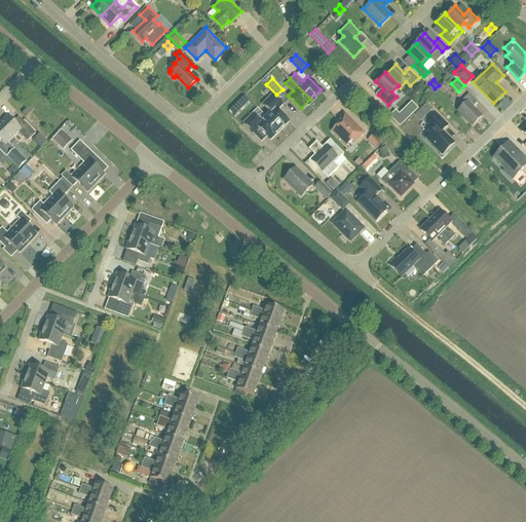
[(472,124),(482,114),(474,105),(478,101),(468,91),(460,100),(463,103),(457,109),(472,124)]
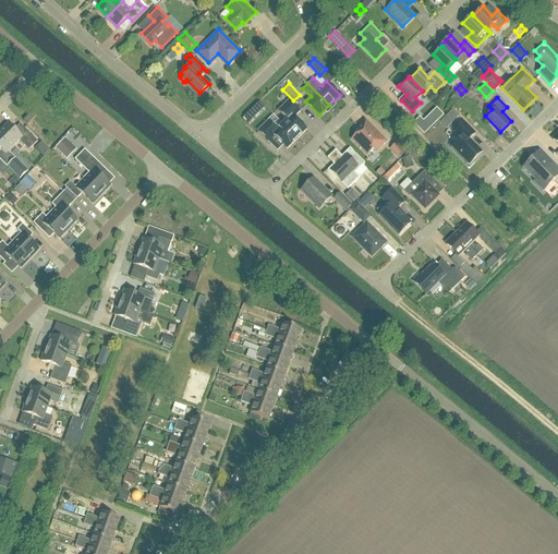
[(281,121),(296,136),(306,128),(294,115),(300,109),(289,98),(278,108),(287,117),(281,121)]
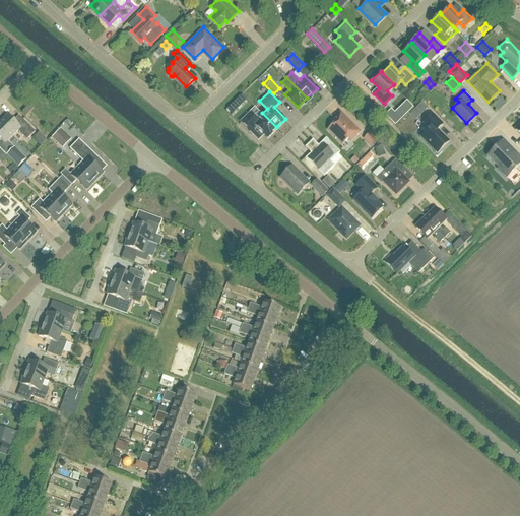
[(234,101),(228,107),(232,111),(238,106),(234,101)]
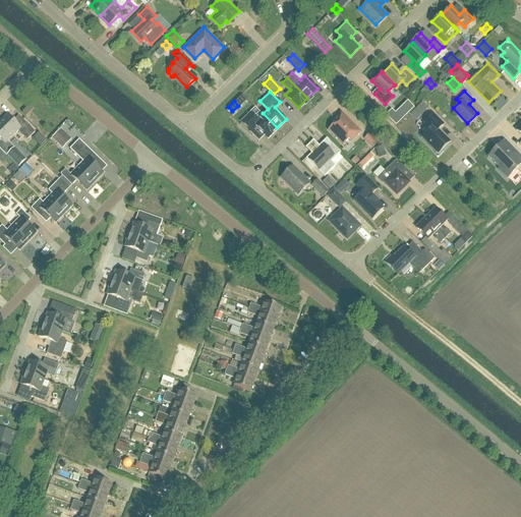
[(25,114),(34,106),(30,102),(21,110),(25,114)]
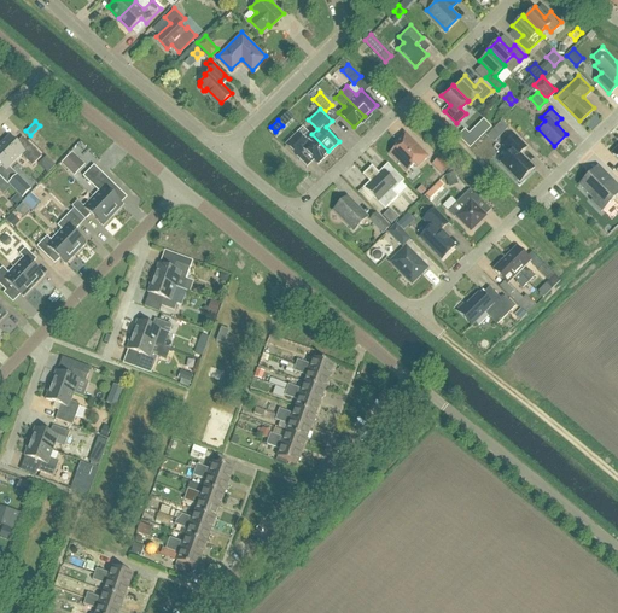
[(501,122),(495,127),(500,132),(506,127),(501,122)]
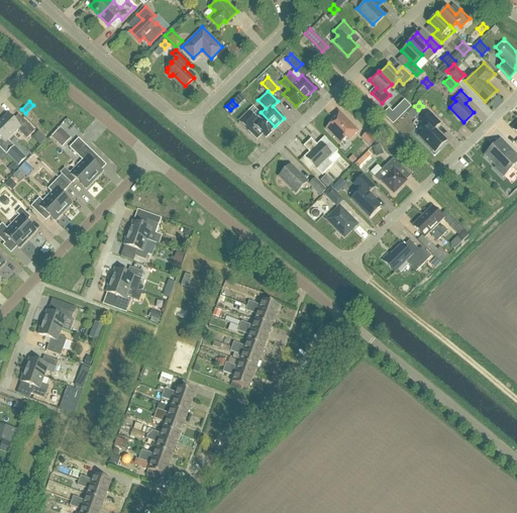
[(389,107),(384,112),(393,121),(398,116),(389,107)]
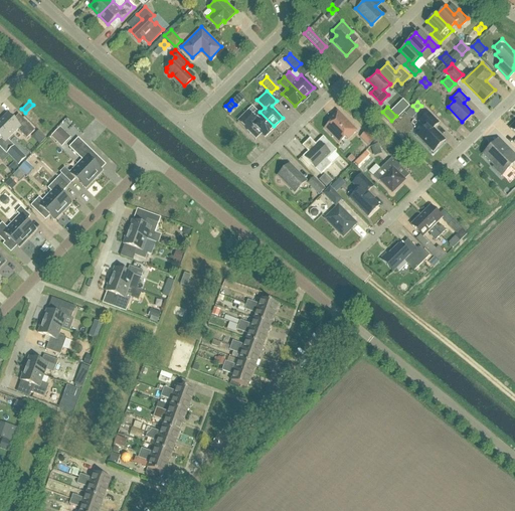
[(265,135),(274,126),(260,112),(254,117),(247,109),(237,119),(248,129),(253,124),(265,135)]
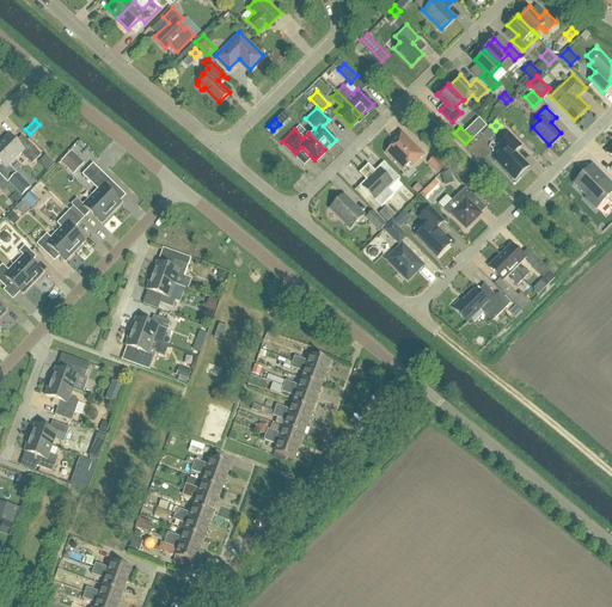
[(412,163),(423,153),(401,129),(395,136),(397,139),(386,151),(403,167),(410,160),(412,163)]
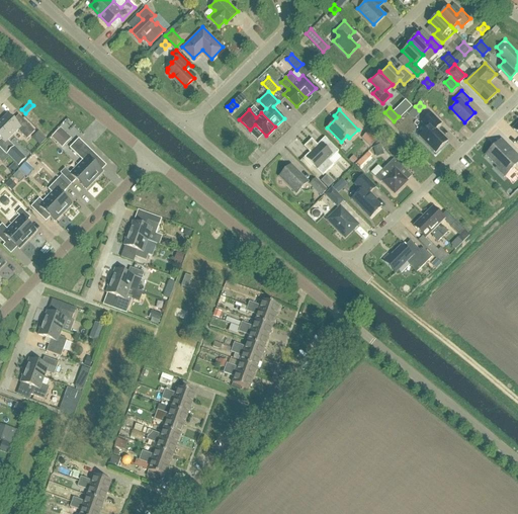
[(0,118),(0,119),(12,133),(18,127),(26,137),(34,129),(18,112),(18,113),(21,116),(17,120),(7,111),(0,118)]
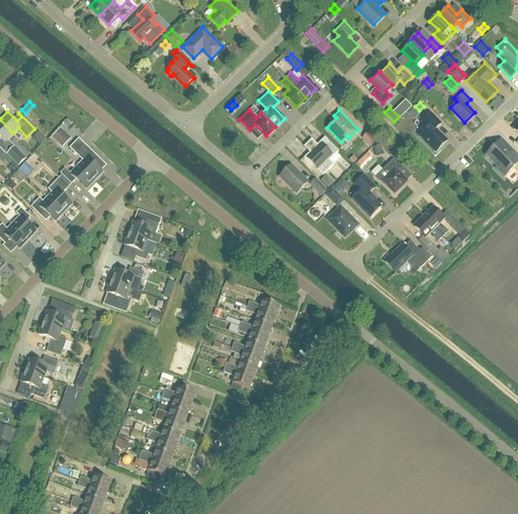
[(435,151),(447,139),(436,127),(441,121),(431,111),(422,120),(427,126),(419,135),(435,151)]
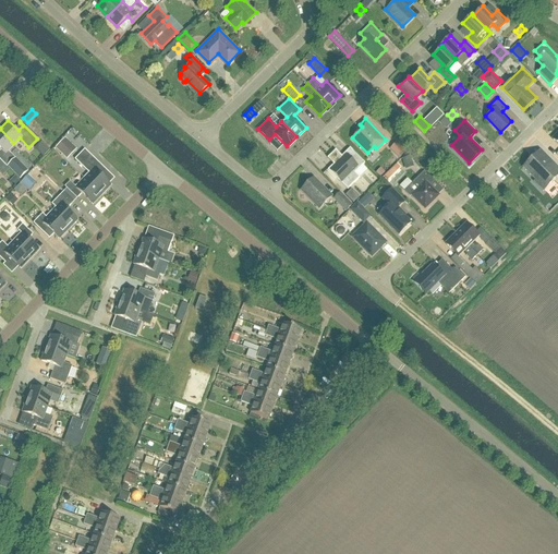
[(0,146),(5,152),(13,143),(0,129),(0,146)]
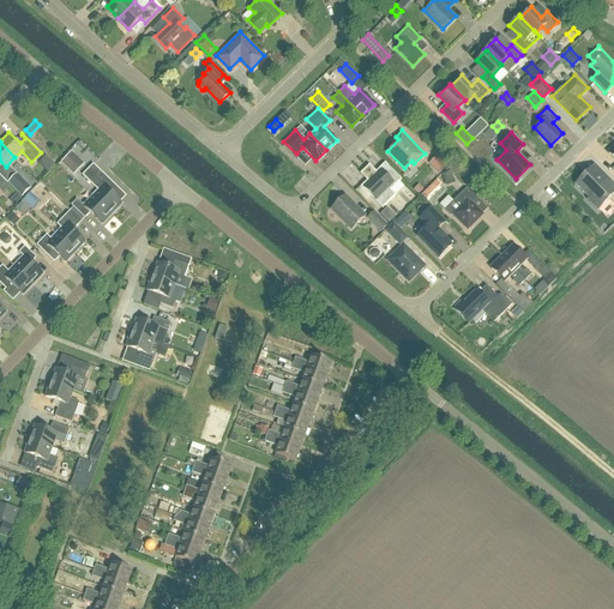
[(73,149),(62,160),(71,168),(82,156),(73,149)]
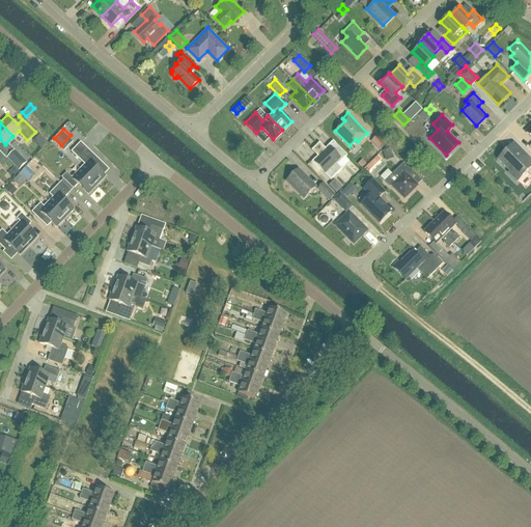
[(380,148),(386,141),(376,133),(370,139),(380,148)]
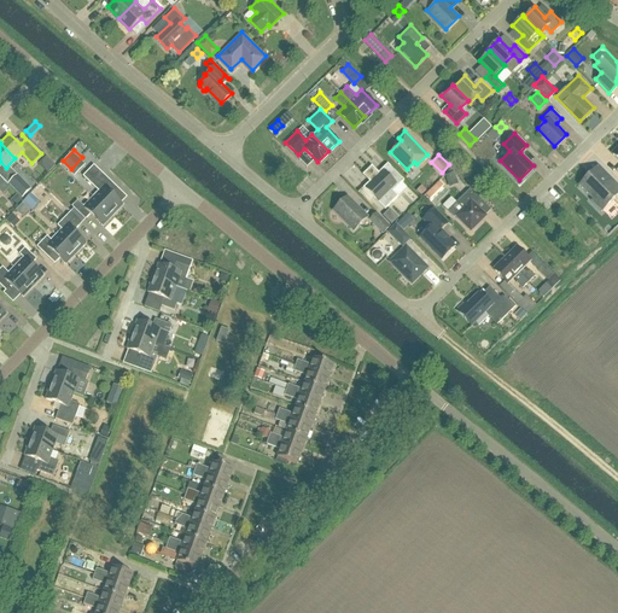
[(403,177),(388,162),(382,167),(383,169),(379,173),(372,164),(363,173),(369,179),(363,185),(385,206),(397,194),(392,188),(403,177)]
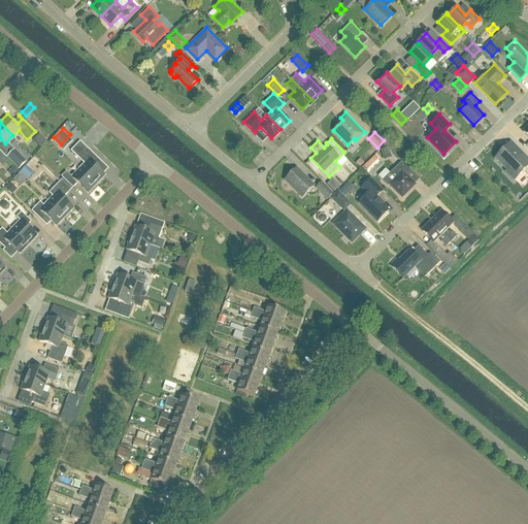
[(77,164),(96,182),(104,172),(94,163),(99,158),(79,139),(71,149),(83,160),(77,164)]
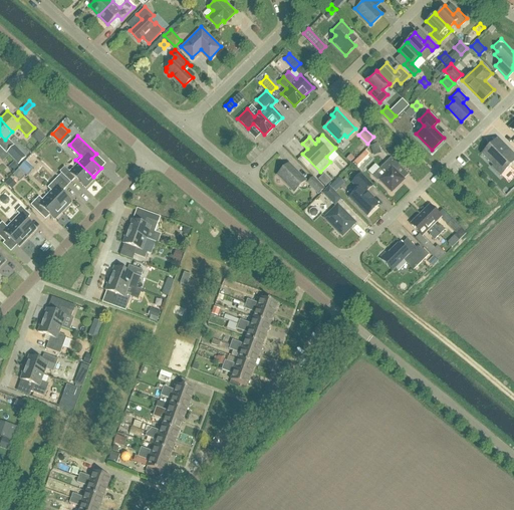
[(500,174),(513,160),(513,152),(498,137),(482,153),(493,164),(492,165),(500,174)]
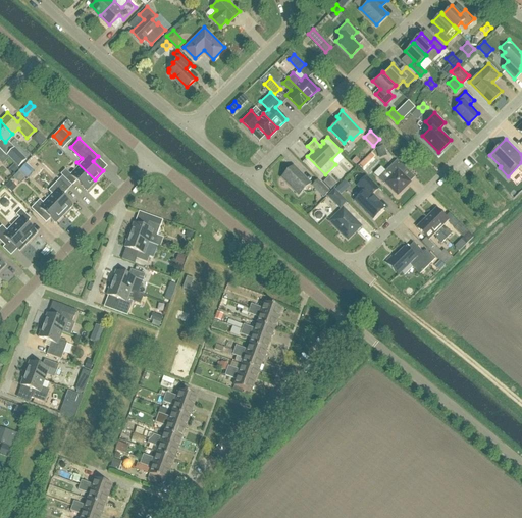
[(383,144),(376,146),(378,153),(385,151),(383,144)]
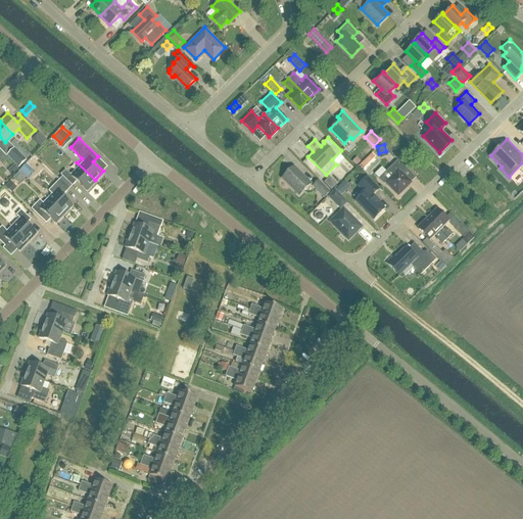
[(19,164),(27,157),(15,146),(8,153),(19,164)]
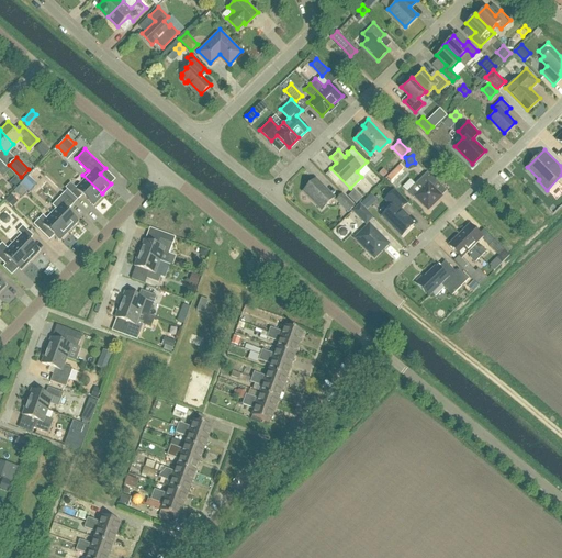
[(0,170),(3,174),(9,168),(0,158),(0,170)]
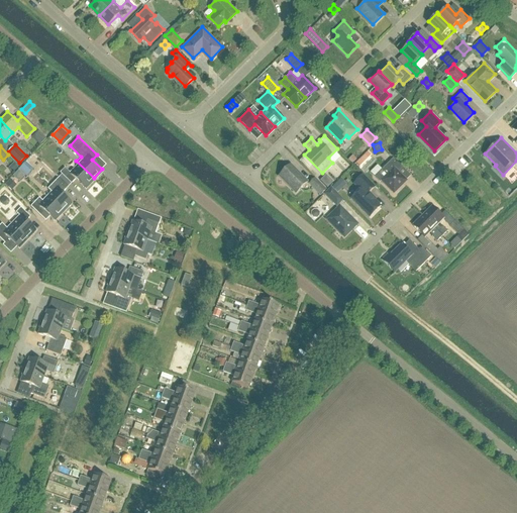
[(368,150),(355,162),(358,165),(371,154),(368,150)]
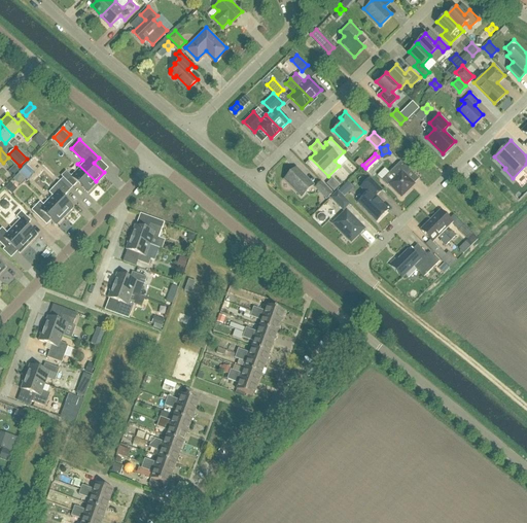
[(401,195),(414,182),(406,174),(411,169),(400,160),(389,171),(383,177),(383,179),(386,182),(389,182),(401,195)]
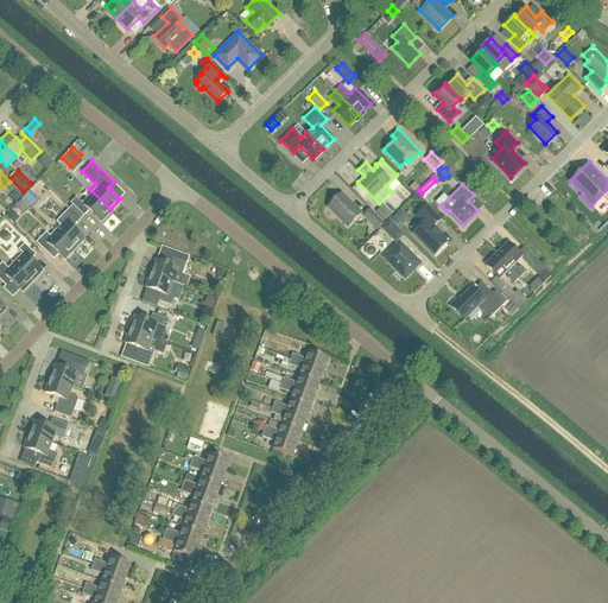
[(32,186),(24,195),(30,202),(38,194),(32,186)]
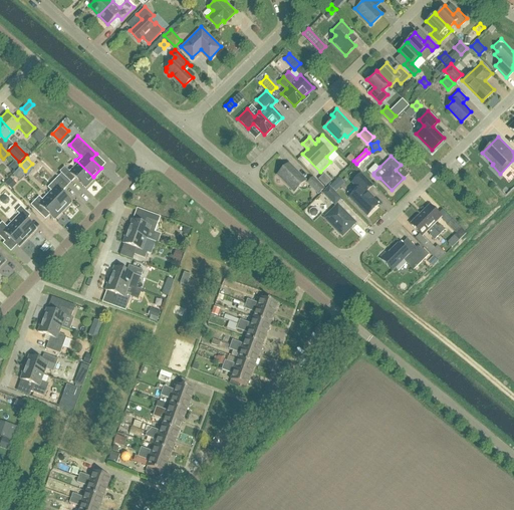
[(84,186),(93,177),(75,160),(67,168),(64,165),(59,170),(70,181),(75,176),(84,186)]
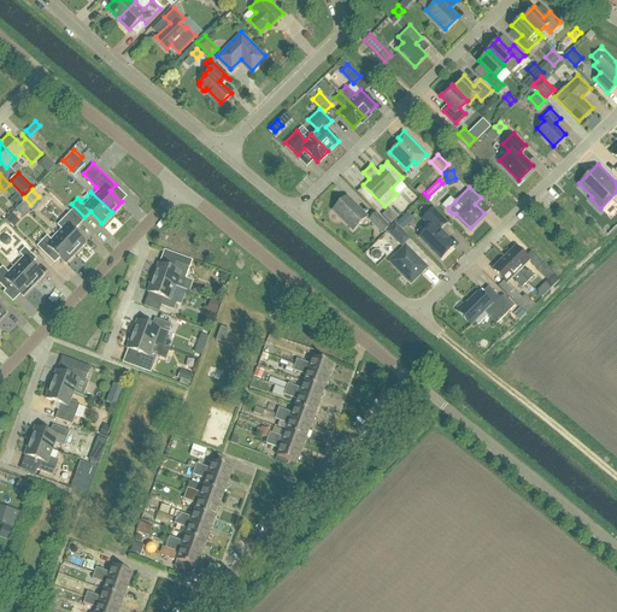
[(16,193),(11,196),(16,202),(21,198),(16,193)]
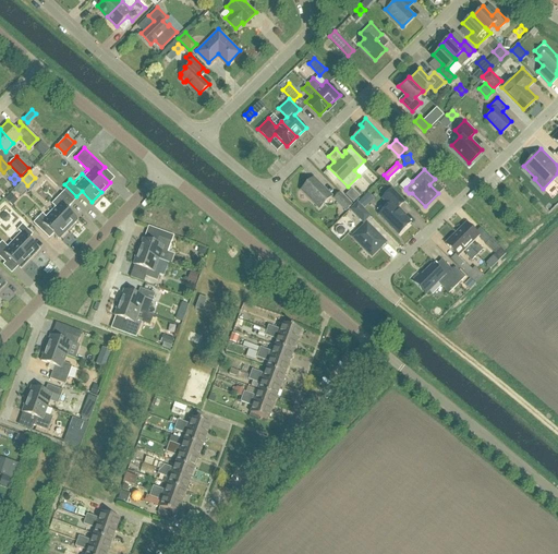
[(318,206),(331,194),(313,176),(301,188),(318,206)]
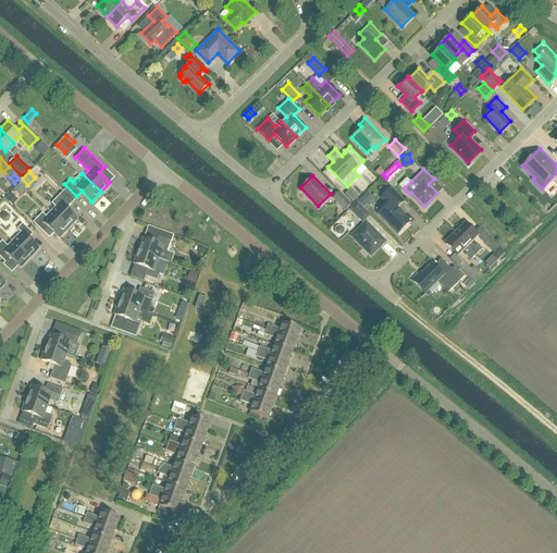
[(406,176),(397,182),(400,187),(409,181),(406,176)]
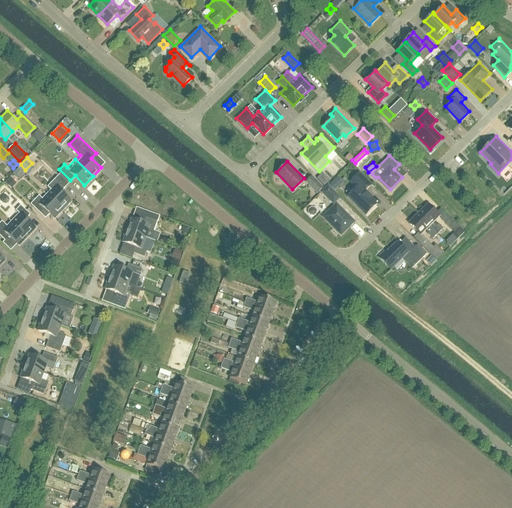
[(16,166),(13,171),(19,175),(22,170),(16,166)]
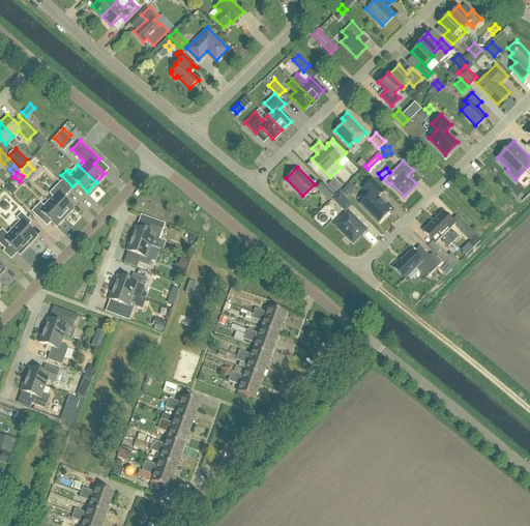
[(379,221),(390,209),(384,203),(385,202),(379,196),(384,190),(372,177),(362,186),(369,193),(359,202),(379,221)]
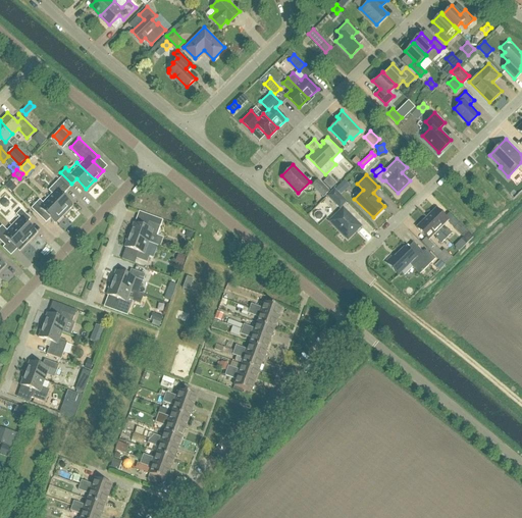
[(323,196),(329,190),(317,177),(311,184),(323,196)]
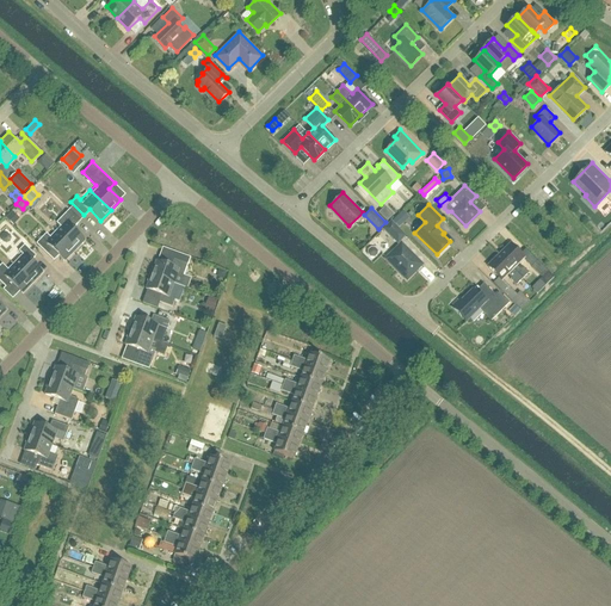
[(12,209),(6,215),(12,221),(18,215),(12,209)]
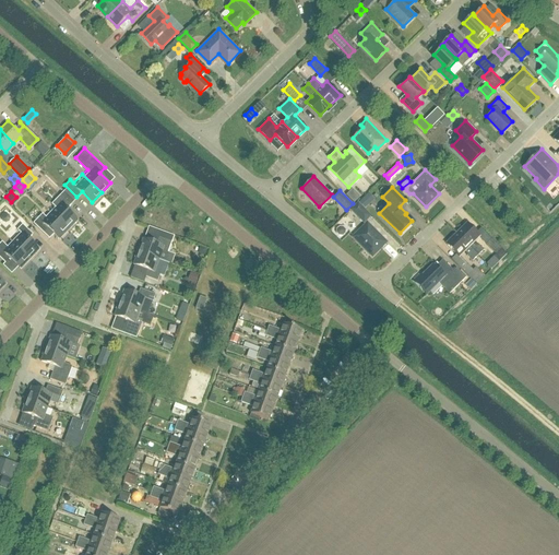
[(51,211),(68,227),(78,217),(67,208),(71,202),(60,192),(51,202),(56,205),(51,211)]
